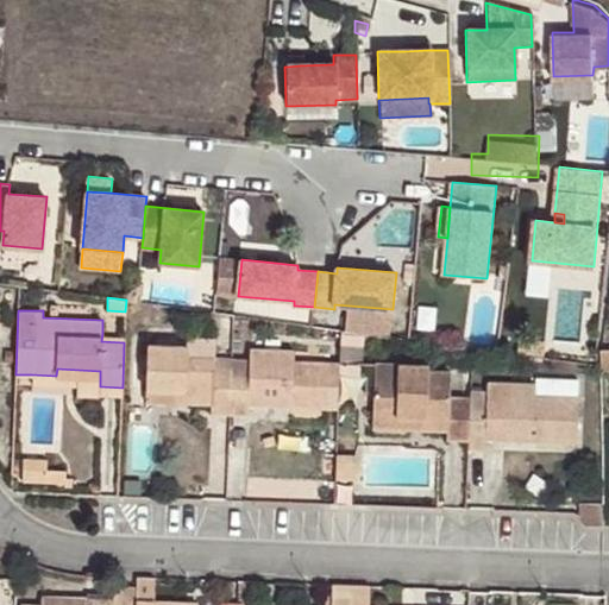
[(362,333),(339,329),(339,344),(362,345),(362,333)]
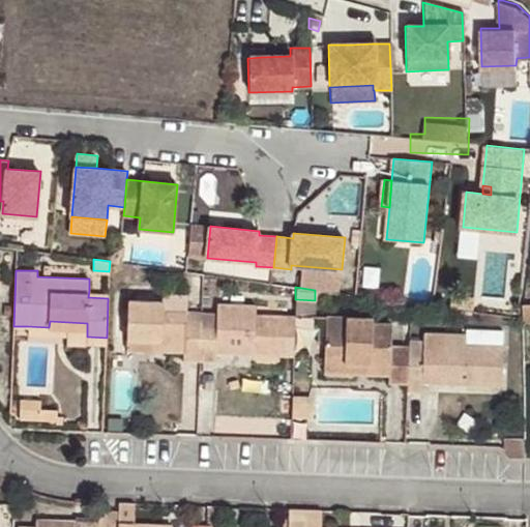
[(315,300),(295,299),(294,315),(315,316),(315,300)]
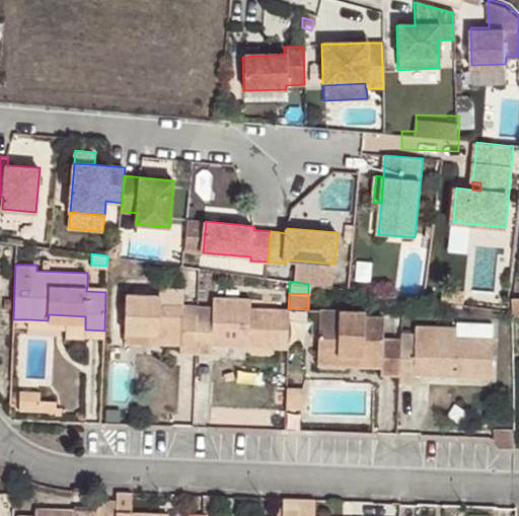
[(180,350),(196,351),(197,305),(159,304),(159,295),(126,294),(125,332),(158,333),(157,342),(179,342),(180,350)]
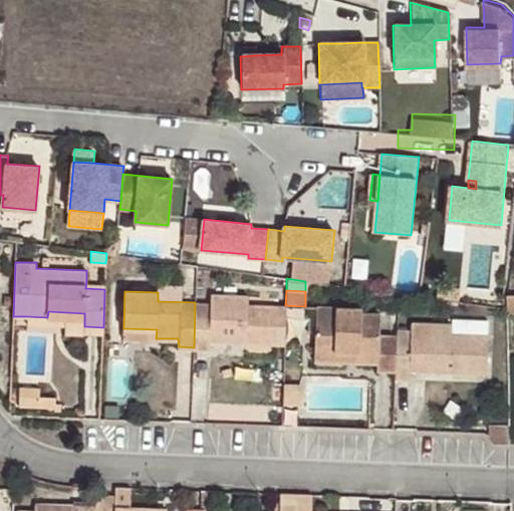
[(195,302),(194,347),(209,348),(210,340),(210,331),(244,332),(245,341),(276,342),(277,305),(248,304),(248,295),(211,294),(211,303),(195,302)]
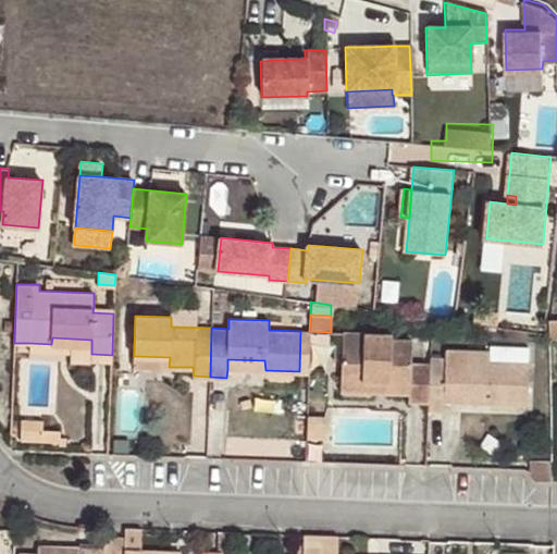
[(299,371),(308,371),(309,331),(300,331),(299,371)]
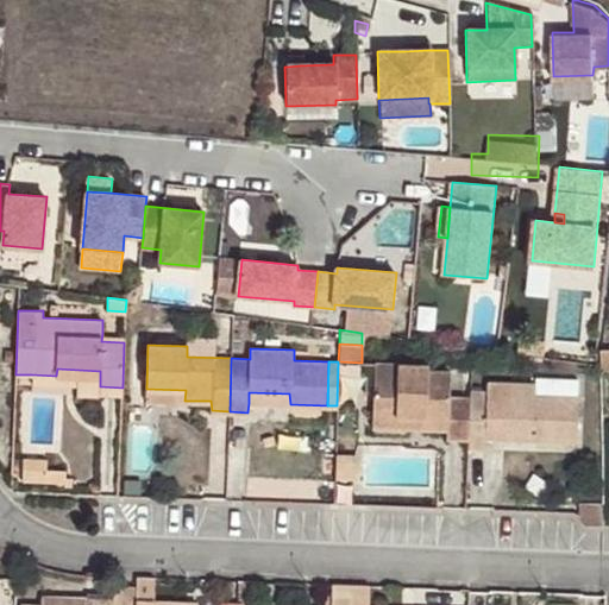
[(446,438),(468,439),(470,396),(447,395),(449,370),(427,371),(427,364),(374,363),(372,416),(422,418),(421,429),(445,430),(446,438)]
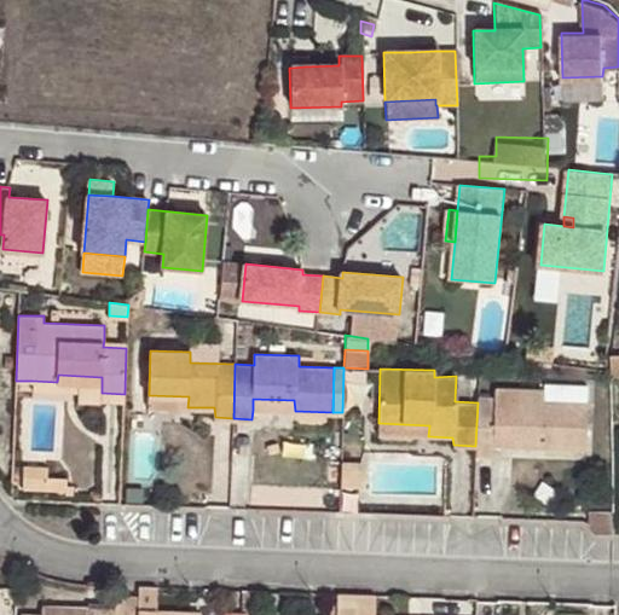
[(57,382),(33,381),(34,390),(77,390),(79,400),(102,401),(102,393),(102,377),(58,375),(57,382)]
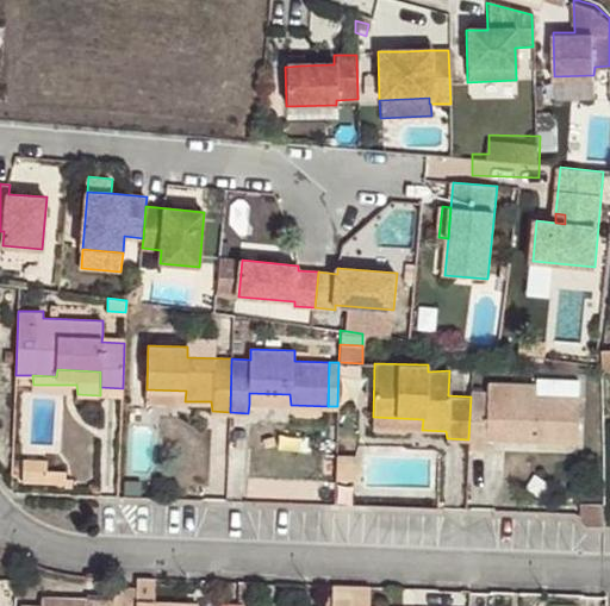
[(468,439),(468,448),(485,448),(485,437),(577,441),(577,395),(535,394),(535,383),(486,382),(486,392),(472,391),(471,397),(468,439)]
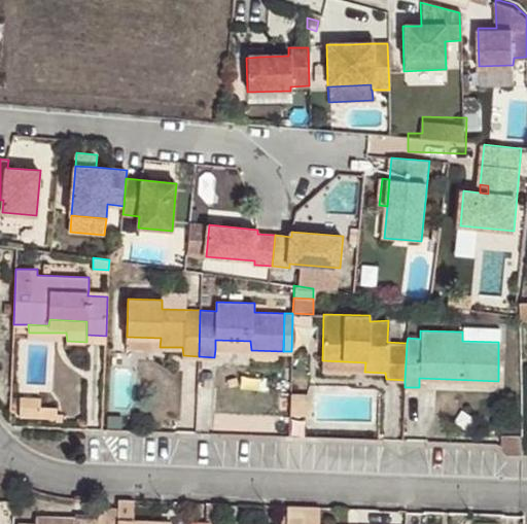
[(86,342),(106,343),(106,336),(86,335),(86,342)]
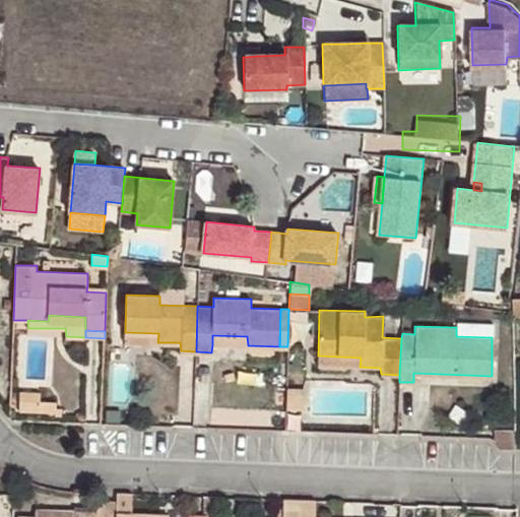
[(124,342),(157,342),(158,333),(125,332),(124,342)]
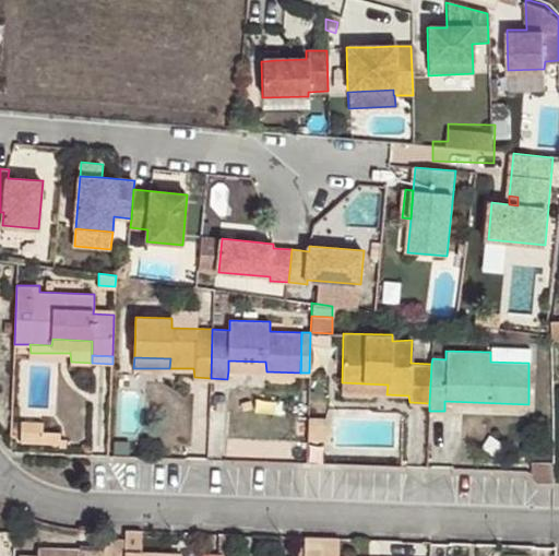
[(228,361),(228,370),(266,371),(265,362),(228,361)]
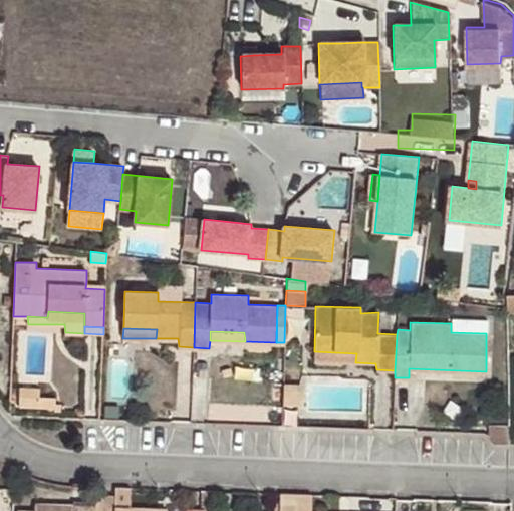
[(356,353),(314,351),(314,360),(355,362),(356,353)]
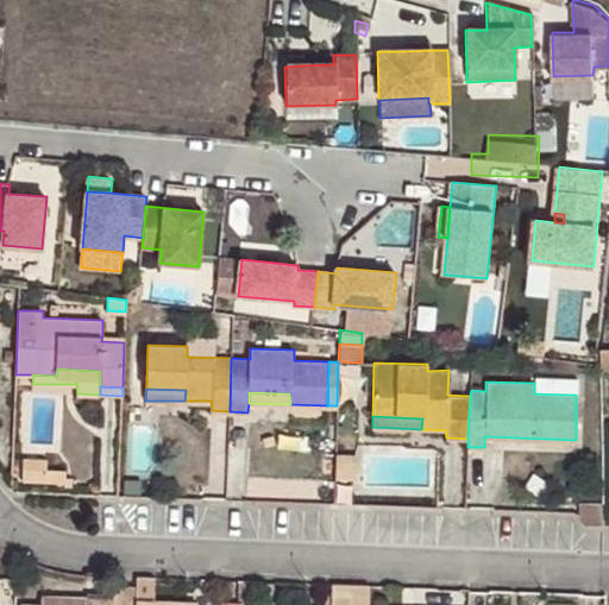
[(338,466),(356,467),(356,455),(339,454),(338,466)]
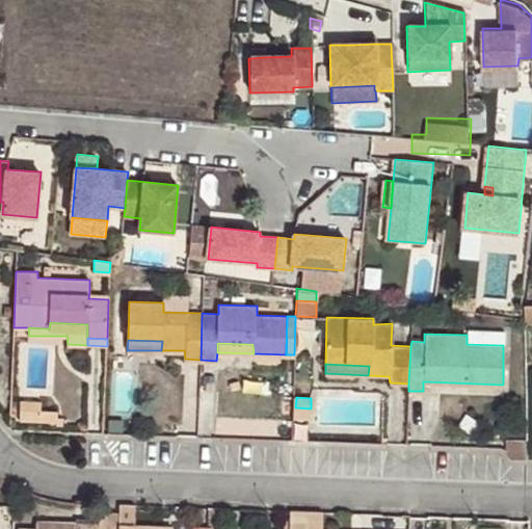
[(43,403),(20,402),(19,420),(56,422),(56,424),(63,424),(62,417),(58,416),(58,408),(43,407),(43,403)]
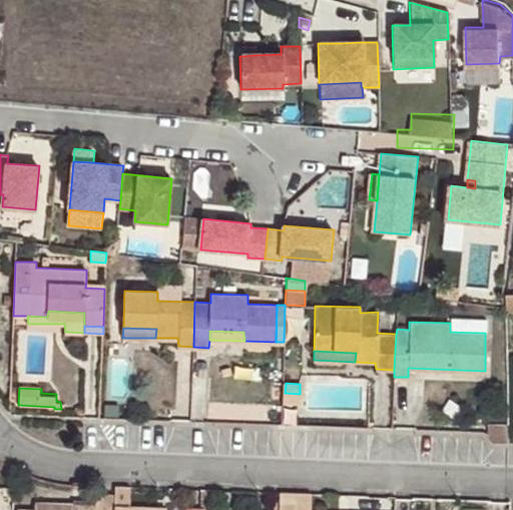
[(300,405),(300,394),(285,393),(286,404),(300,405)]
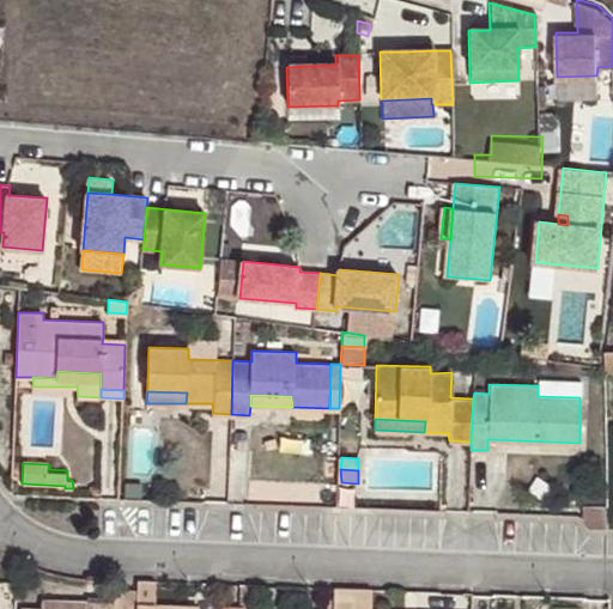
[(155,579),(137,578),(137,589),(135,608),(187,608),(188,604),(155,603),(155,579)]
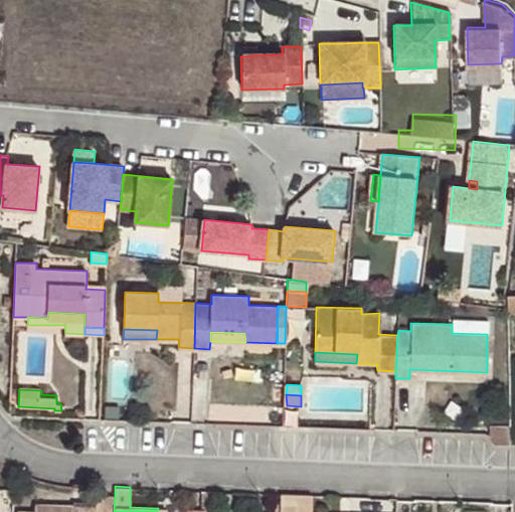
[(296,511),(298,493),(282,492),(281,511),(296,511)]
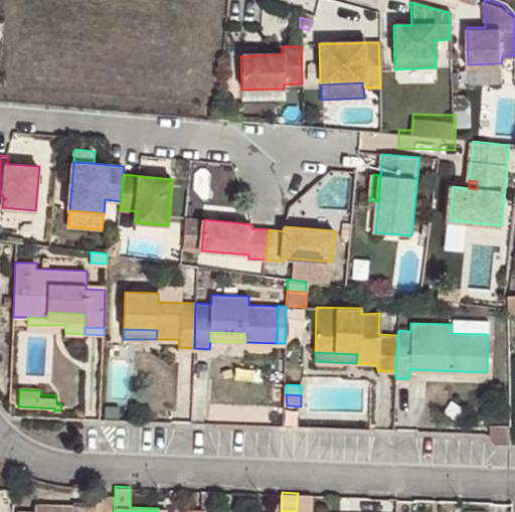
[(311,511),(312,493),(298,493),(296,511),(311,511)]
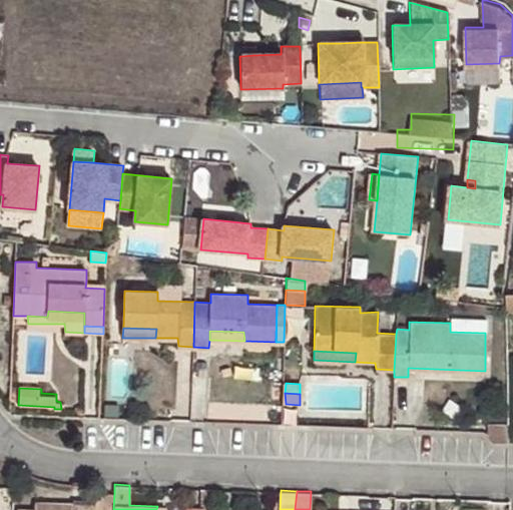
[(113,509),(114,493),(96,493),(96,505),(36,503),(35,509),(17,509),(113,509)]
